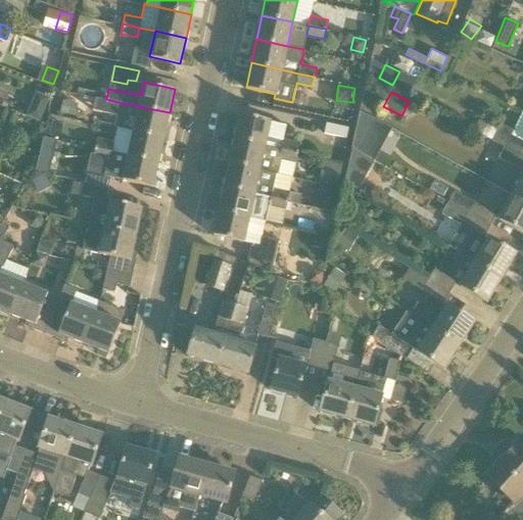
[(60,111),(77,115),(79,103),(63,99),(60,111)]
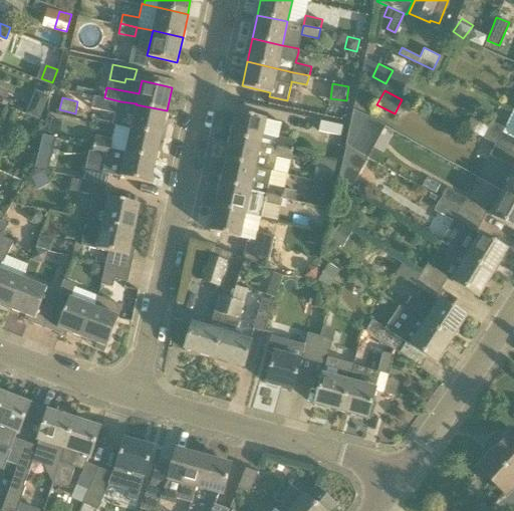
[(30,103),(26,112),(39,117),(43,109),(30,103)]
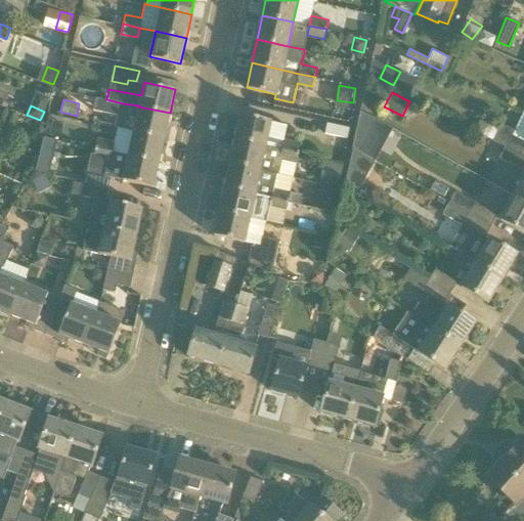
[(133,130),(164,137),(170,113),(138,106),(133,130)]
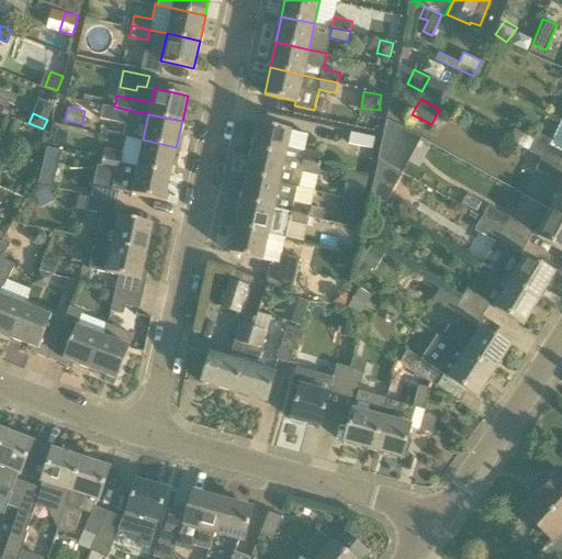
[(253,148),(321,164),(323,154),(305,149),(308,134),(291,129),(258,122),(253,148)]
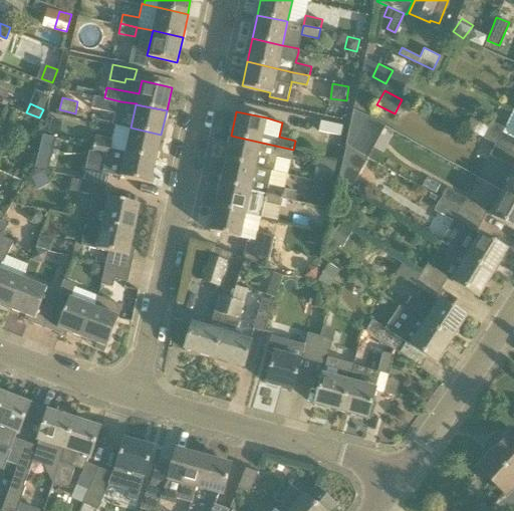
[(340,134),(342,124),(321,119),(319,129),(340,134)]
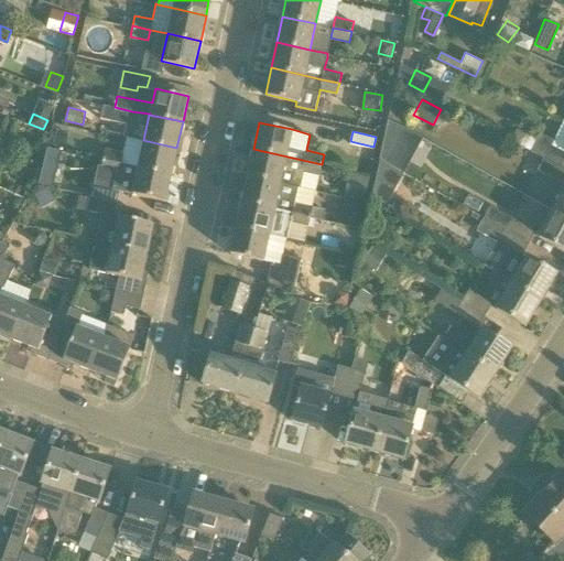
[(400,150),(421,159),(429,141),(409,131),(400,150)]
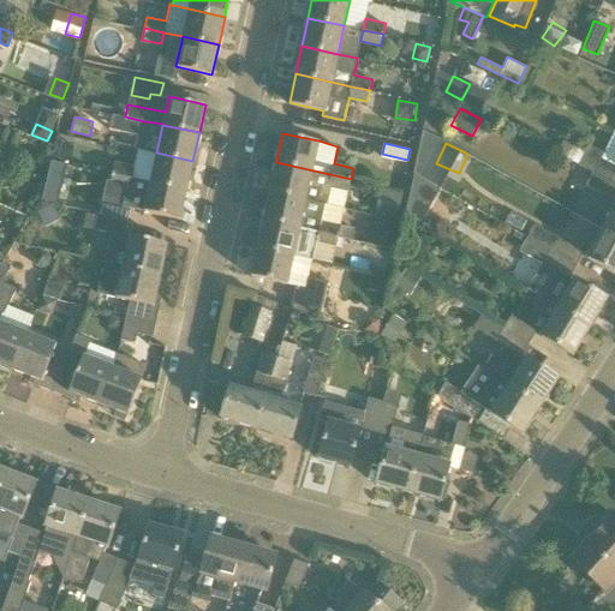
[(584,153),(579,162),(592,169),(614,180),(614,165),(599,157),(603,151),(589,144),(584,153)]
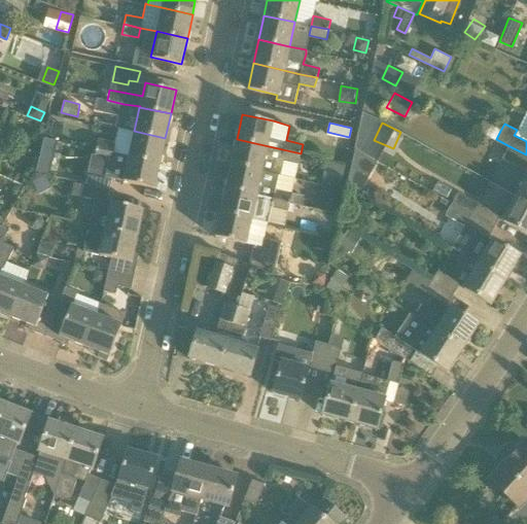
[(115,142),(113,152),(129,155),(160,163),(165,138),(134,131),(134,132),(118,129),(115,142)]
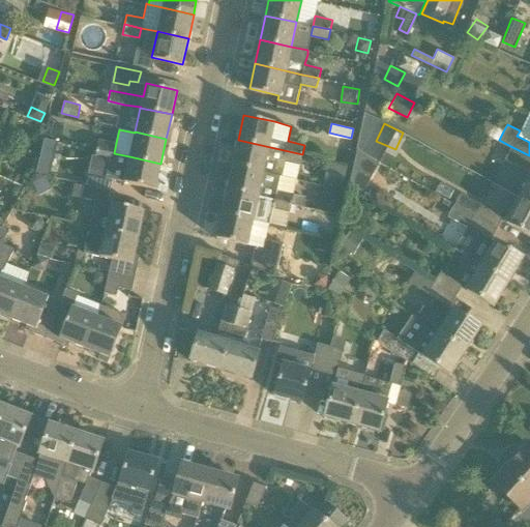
[(116,143),(98,139),(95,149),(114,153),(116,143)]
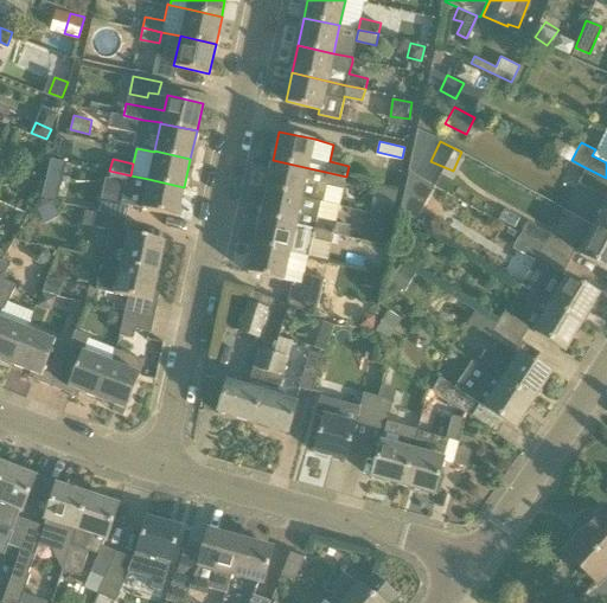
[(344,187),(346,177),(273,160),(267,187),(320,200),(323,200),(326,184),(344,187)]
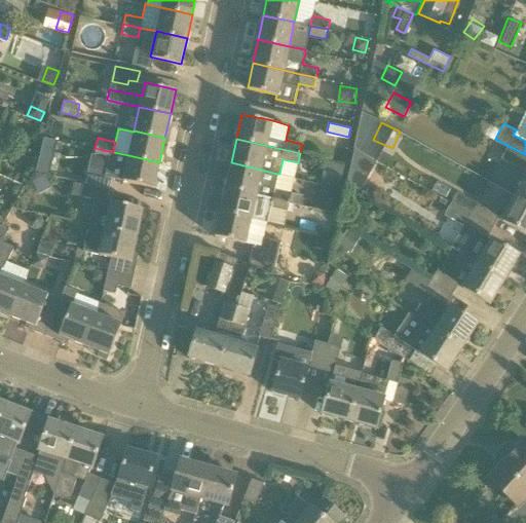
[(524,169),(525,163),(525,154),(506,145),(501,157),(524,169)]
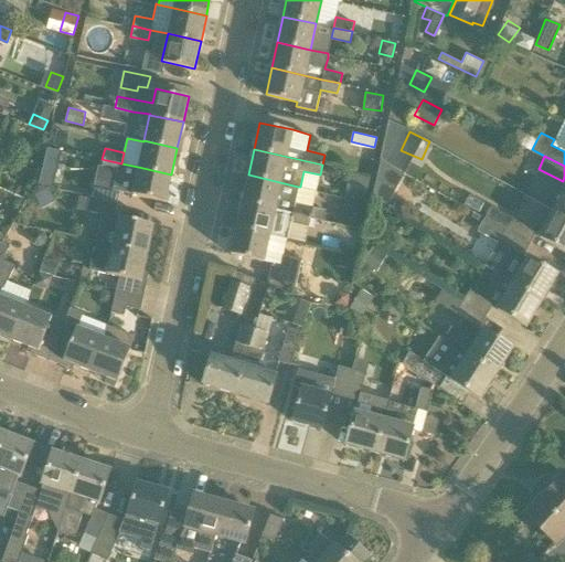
[(99,169),(119,173),(121,163),(102,159),(100,166),(99,169)]
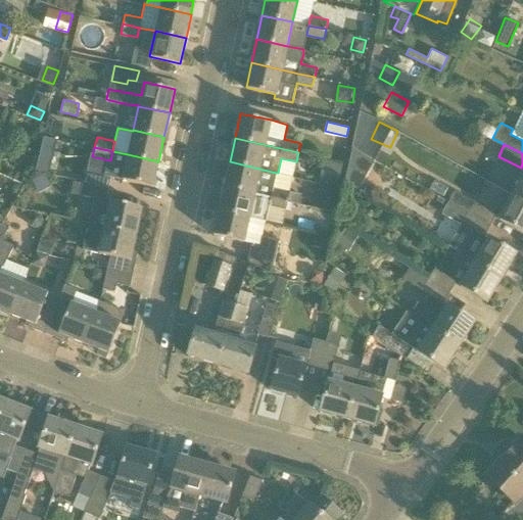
[(155,175),(158,161),(128,154),(112,151),(110,160),(92,156),(93,153),(90,152),(86,171),(106,176),(153,186),(155,175)]
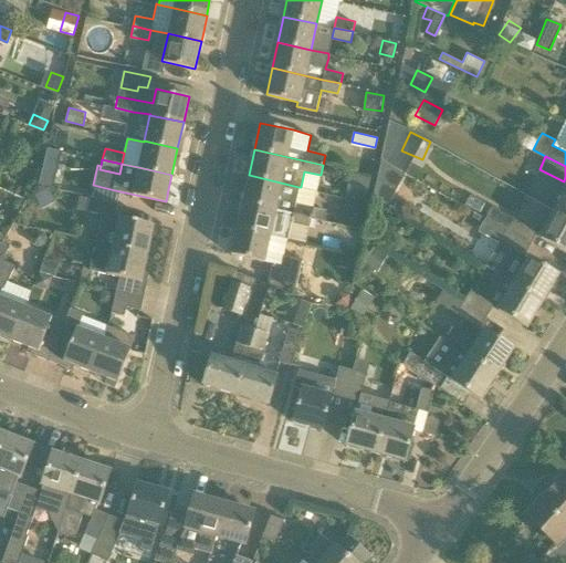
[(42,166),(38,184),(53,187),(58,169),(42,166)]
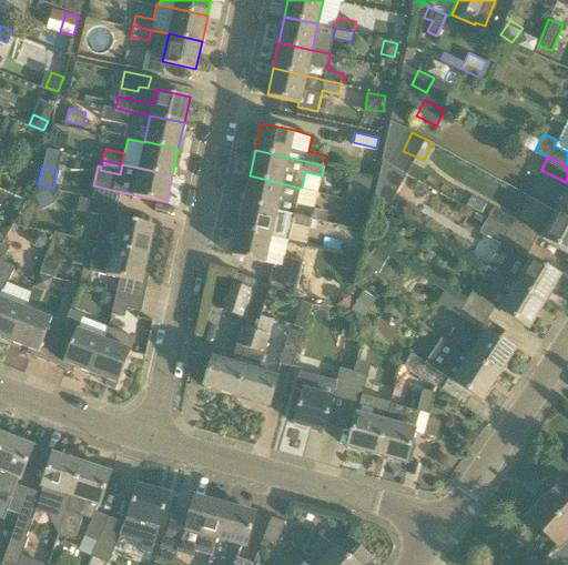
[(346,195),(367,201),(373,178),(352,173),(346,195)]
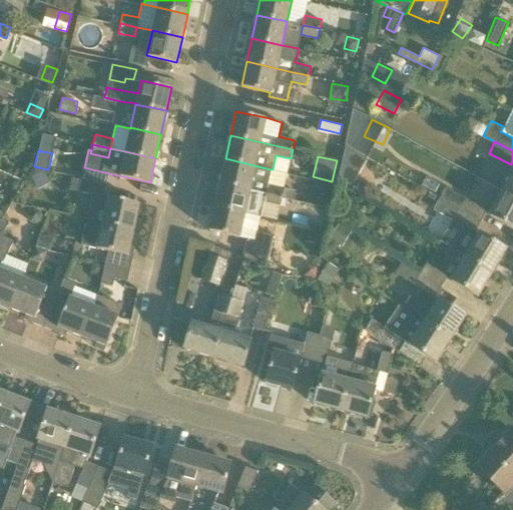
[(224,163),(219,182),(249,189),(282,196),(285,186),(270,183),(268,183),(271,169),(225,158),(224,163)]
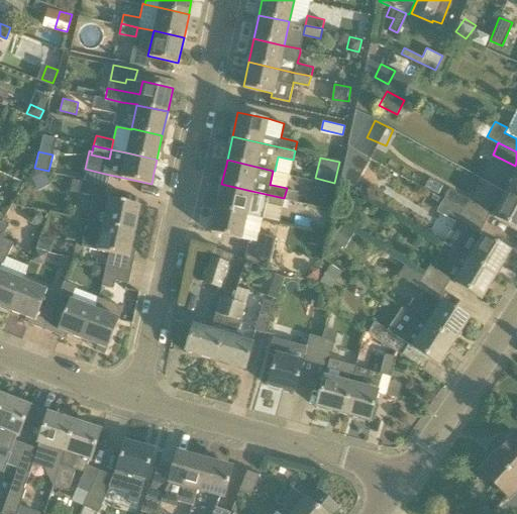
[(352,186),(362,173),(344,163),(340,181),(352,186)]
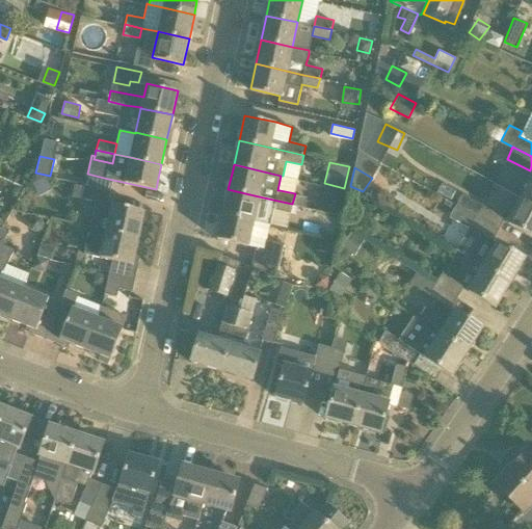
[(531,178),(523,196),(531,201),(531,178)]
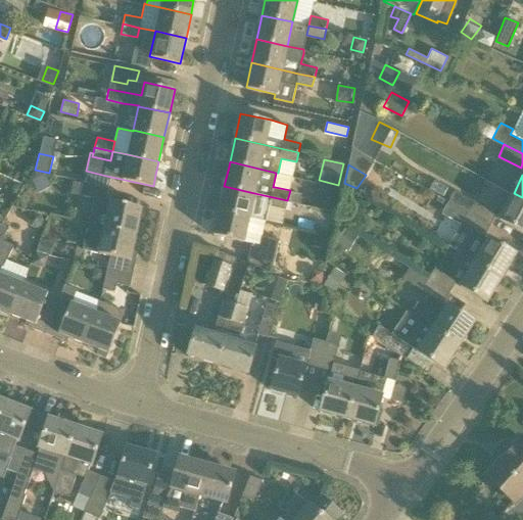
[(70,192),(80,193),(82,182),(74,180),(70,192)]
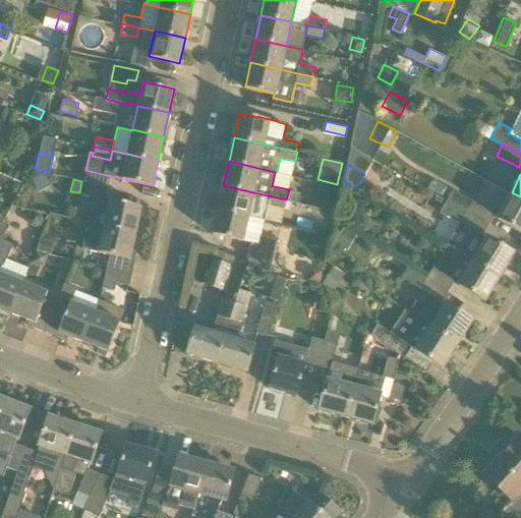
[(107,186),(82,180),(81,181),(79,192),(95,196),(105,198),(107,186)]
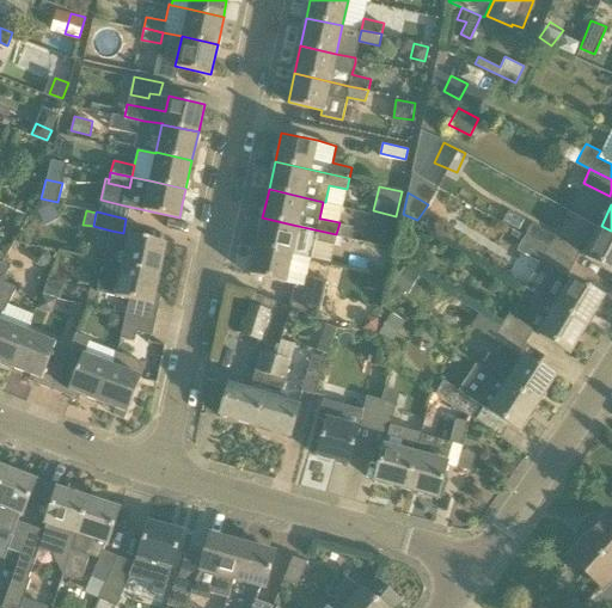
[(262,217),(256,245),(292,253),(311,257),(314,239),(335,244),(335,241),(336,234),(298,226),(262,217)]
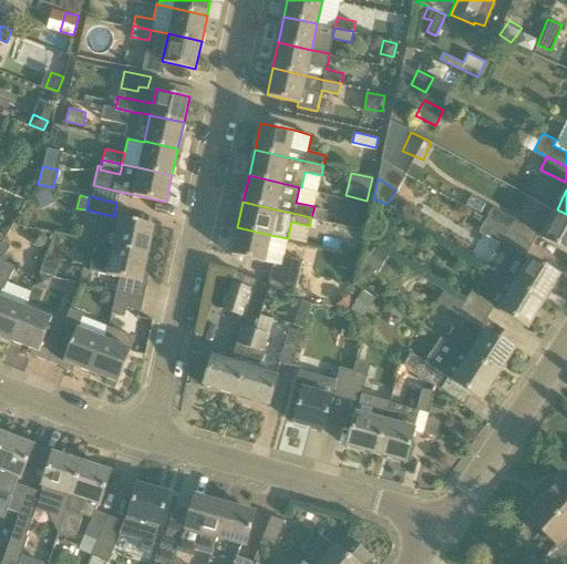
[(315,206),(311,217),(325,219),(327,209),(315,206)]
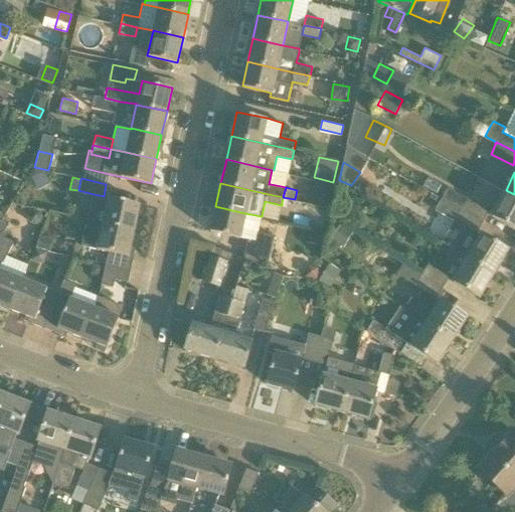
[(445,199),(483,220),(489,210),(448,187),(442,198),(445,199)]
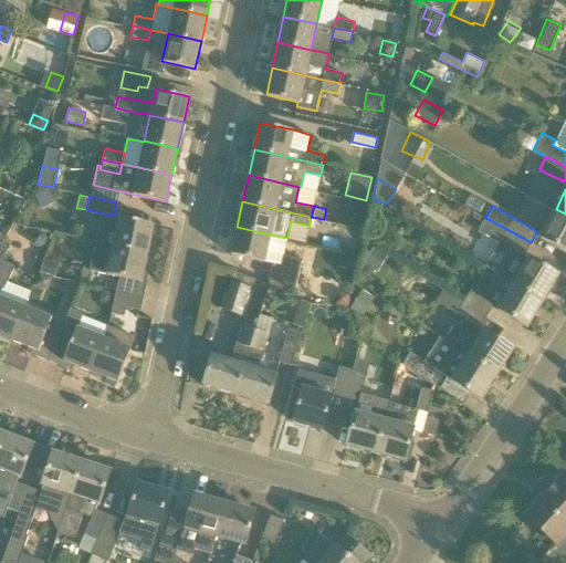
[(565,249),(565,214),(556,209),(541,236),(565,249)]
